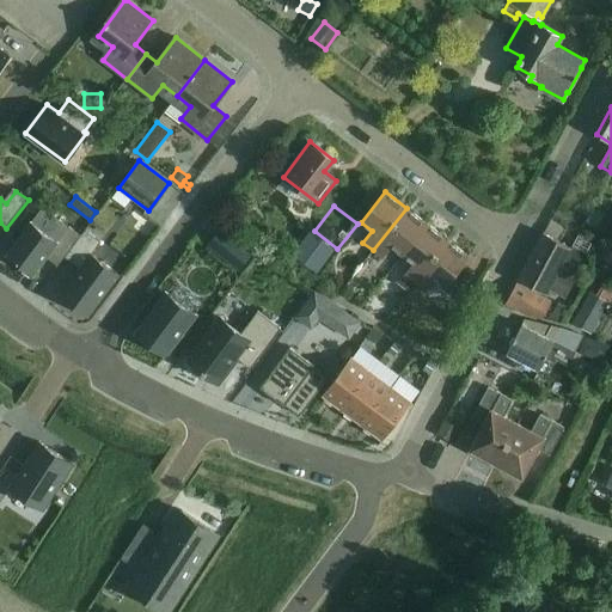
[(403,255),(427,224),(407,208),(373,250),(383,258),(392,246),(403,255)]
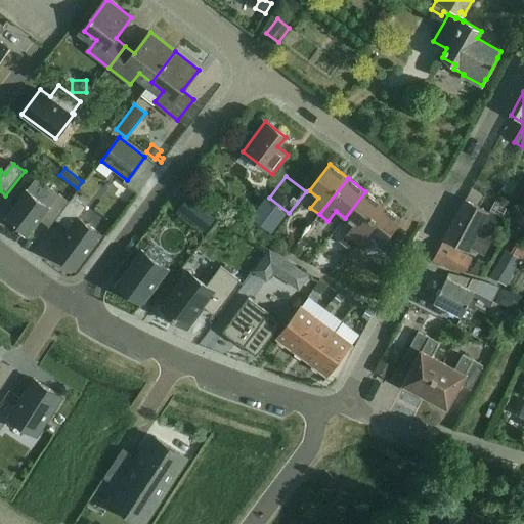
[(50,207),(27,189),(5,218),(29,235),(50,207)]
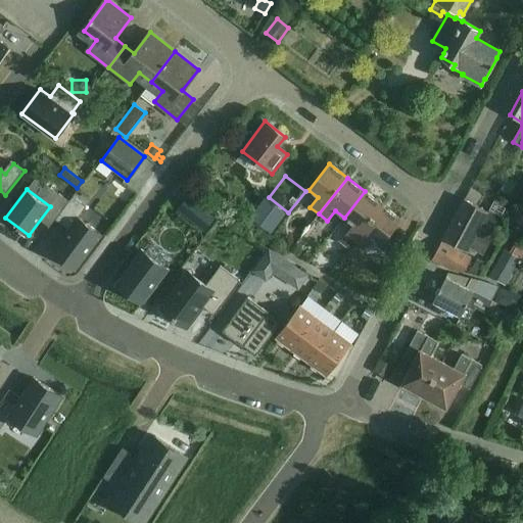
[(353,241),(382,205),(365,191),(344,218),(352,225),(345,235),(353,241)]
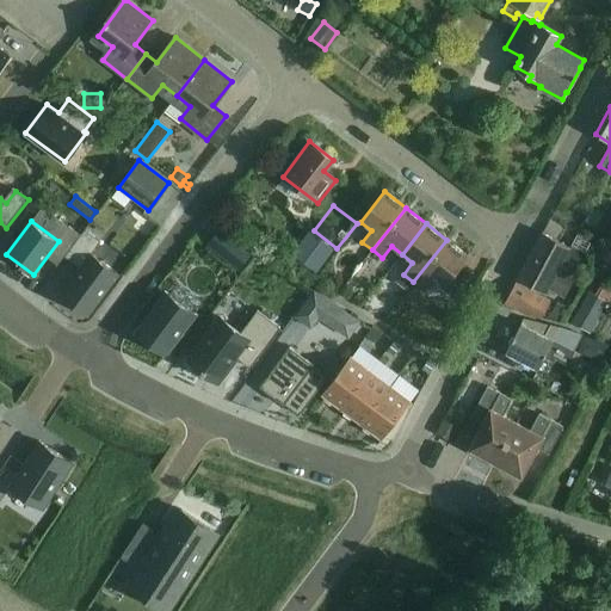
[(222,228),(209,246),(240,271),(254,253),(222,228)]
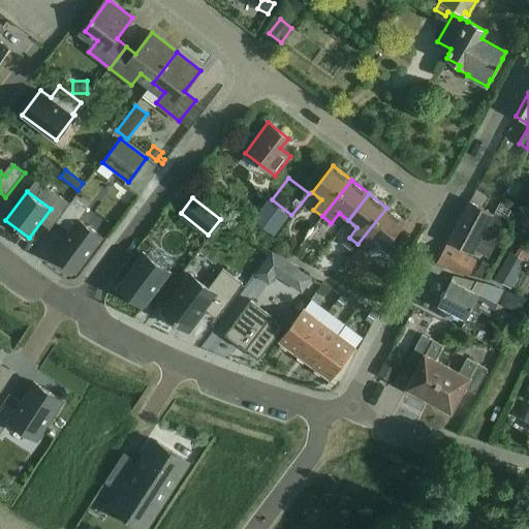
[(69,231),(52,255),(76,274),(102,238),(78,219),(86,208),(73,198),(56,222),(69,231)]
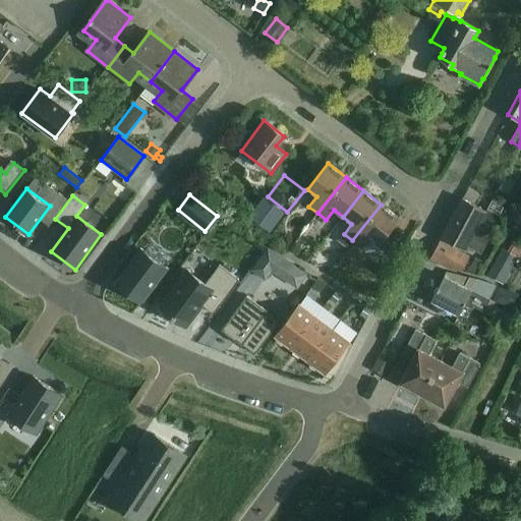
[(265,197),(248,218),(269,233),(284,213),(265,197)]
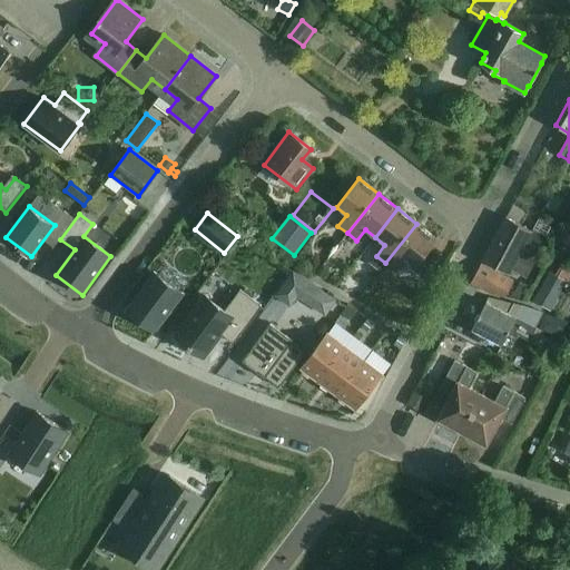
[(510,271),(531,232),(505,217),(483,261),(509,274),(510,271)]
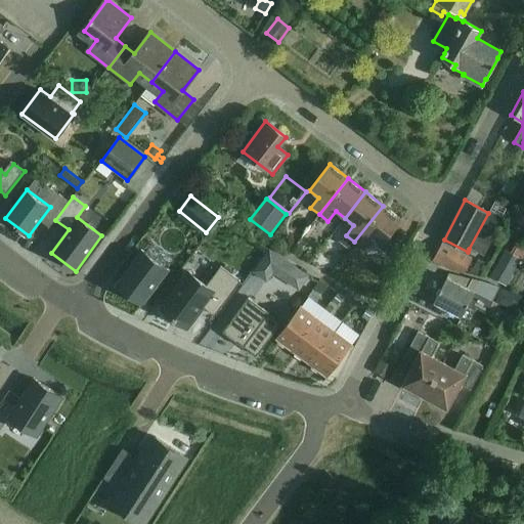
[(383,206),(354,242),(363,249),(370,238),(380,246),(401,219),(383,206)]
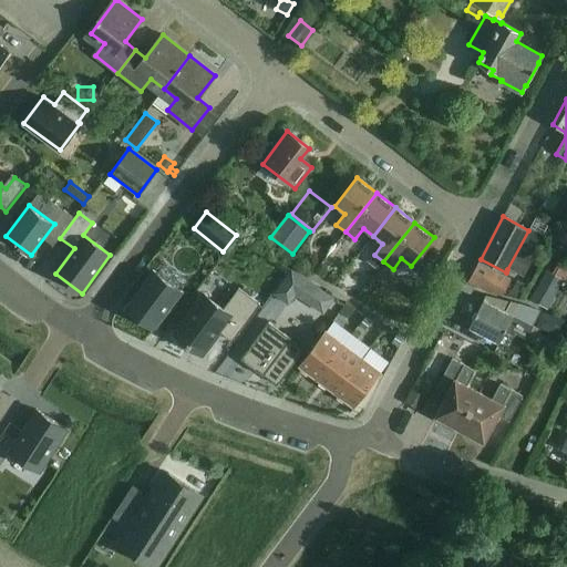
[(566,223),(557,239),(566,245),(566,241),(566,223)]
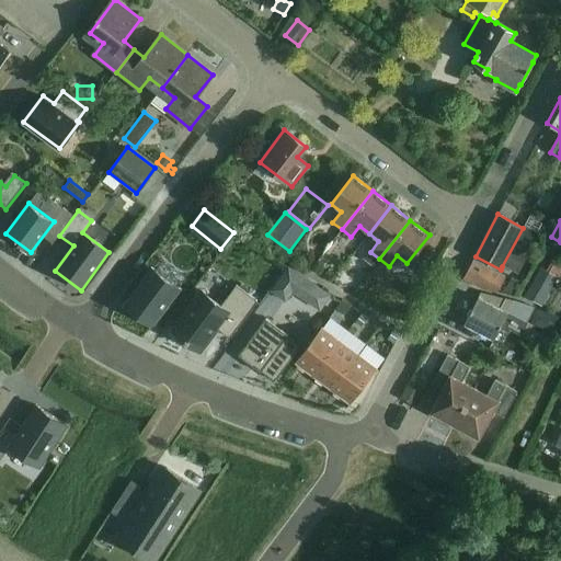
[(523,228),(502,266),(516,274),(538,235),(524,227),(523,228)]
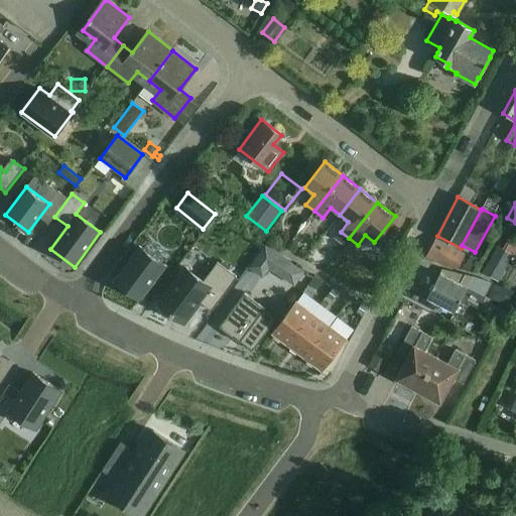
[(435,239),(427,256),(442,264),(458,268),(464,254),(435,239)]
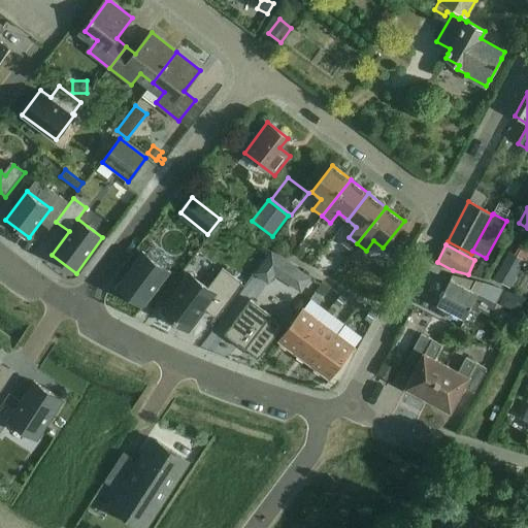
[(395,250),(384,264),(393,272),(405,258),(395,250)]
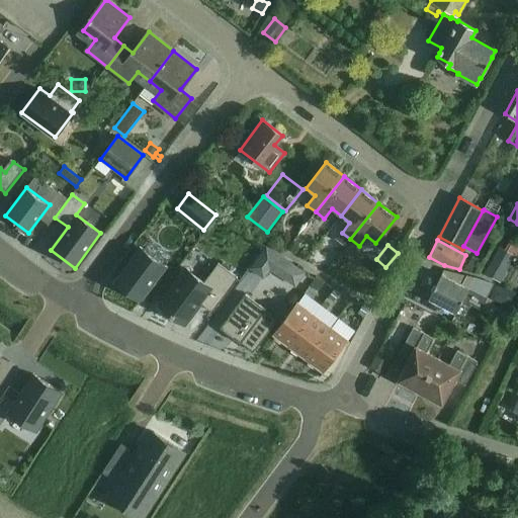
[(266,247),(250,268),(263,278),(280,256),(266,247)]
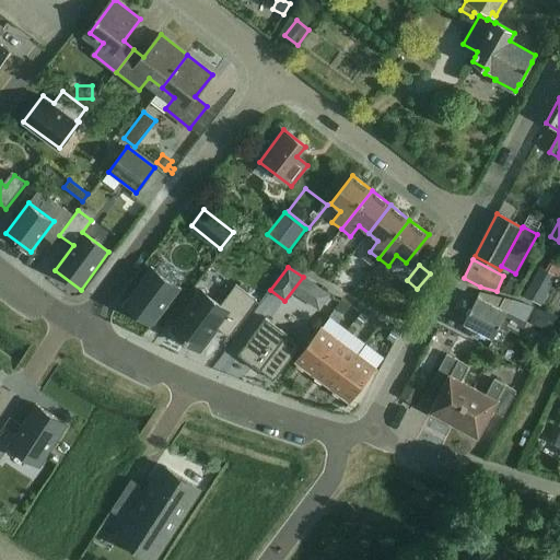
[(152,268),(125,305),(151,325),(178,288),(152,268)]
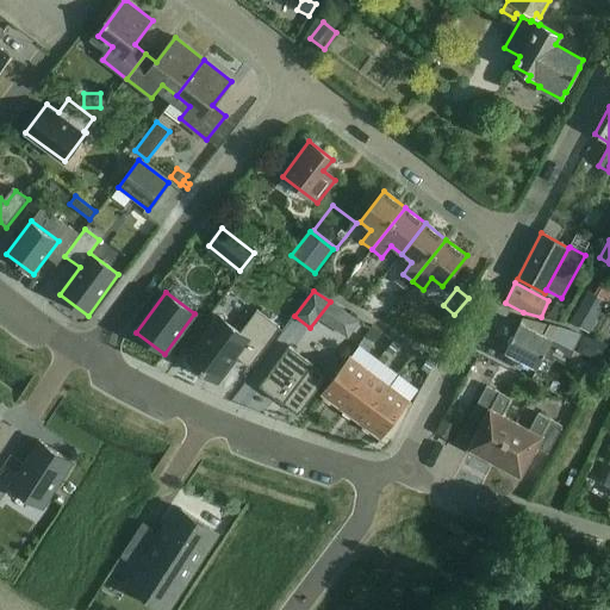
[(589,332),(607,302),(589,292),(571,323),(589,332)]
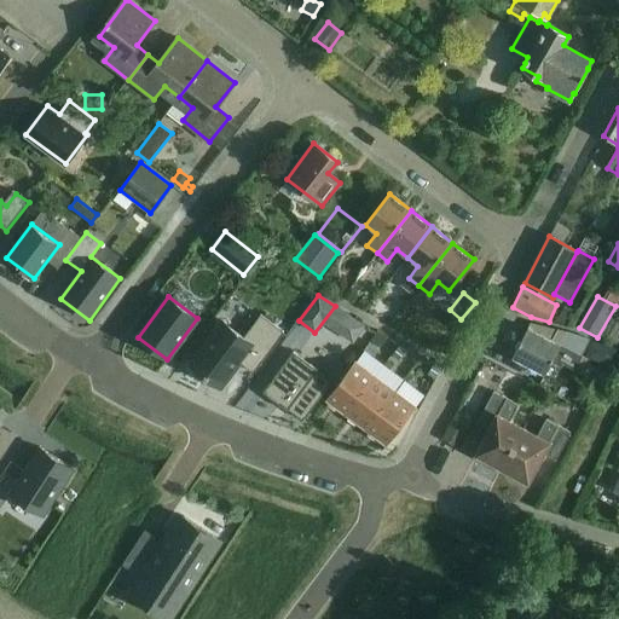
[(565,306),(557,320),(568,327),(576,312),(565,306)]
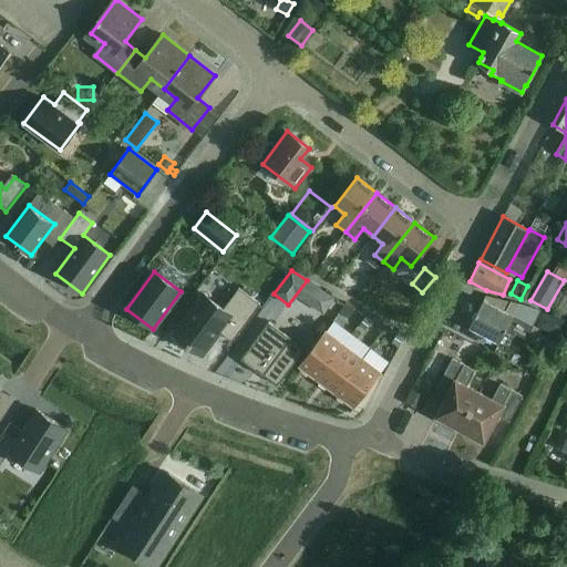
[(204,295),(174,334),(203,356),(219,332),(233,341),(260,303),(239,288),(223,309),(204,295)]
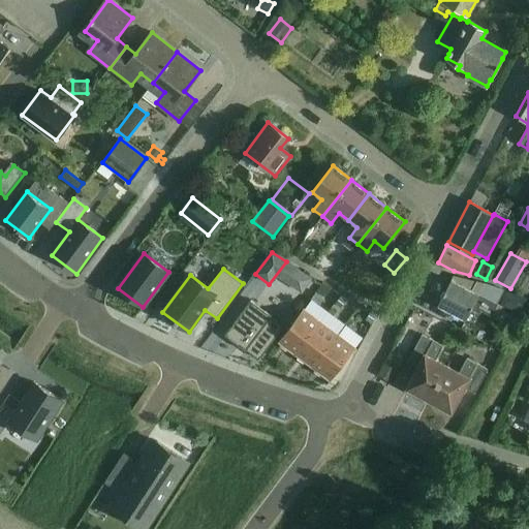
[(298,270),(287,283),(302,292),(311,278),(298,270)]
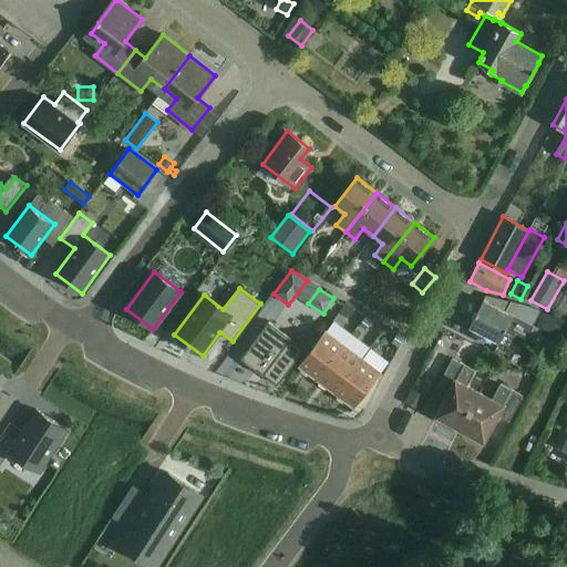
[(518,305),(513,316),(484,301),(471,327),(500,342),(505,332),(514,337),(516,332),(527,338),(528,336),(533,339),(538,329),(533,326),(540,311),(518,305)]
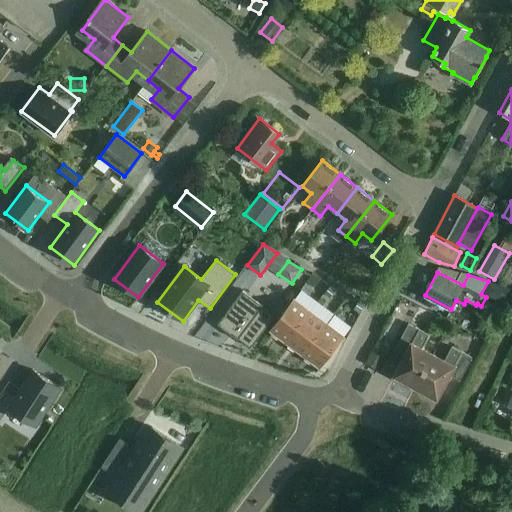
[(311,273),(306,281),(314,286),(319,278),(312,273),(311,273)]
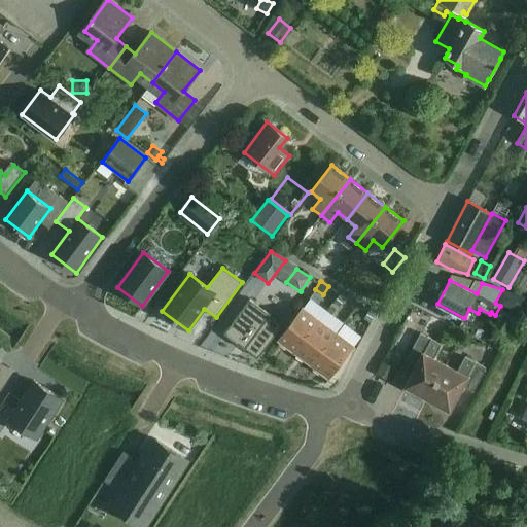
[(352,283),(341,300),(354,308),(365,291),(352,283)]
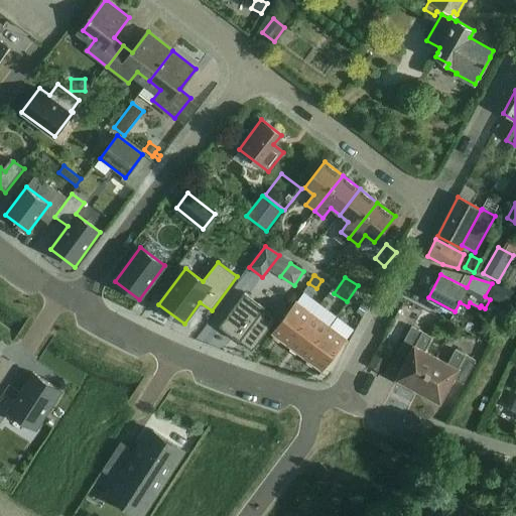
[(245,292),(219,327),(240,343),(241,342),(253,351),(277,317),(265,309),(265,308),(245,292)]
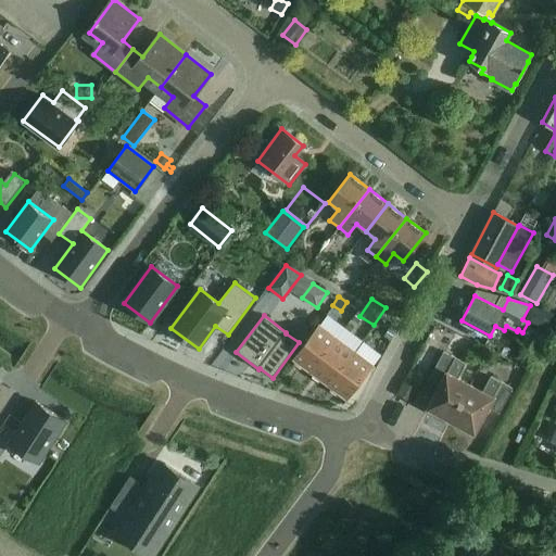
[(292,359),(311,373),(337,338),(318,325),(292,359)]
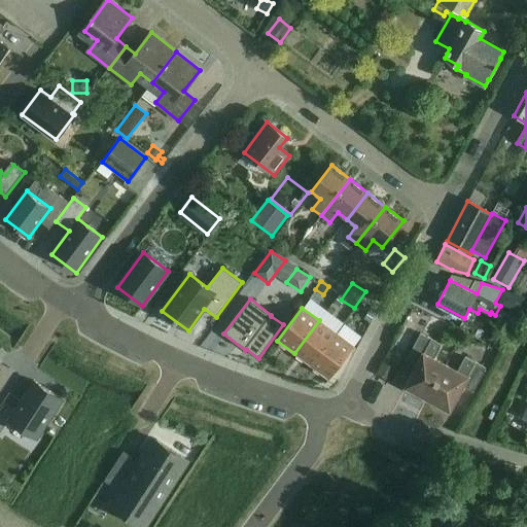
[(369,310),(363,319),(371,322),(374,317),(375,314),(369,310)]
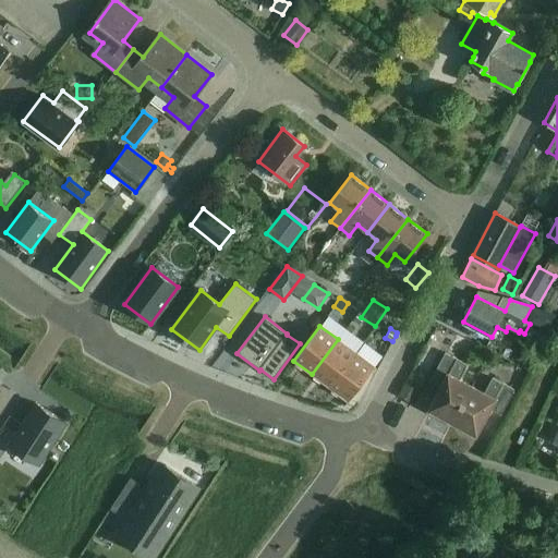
[(312,374),(330,388),(356,353),(338,339),(312,374)]
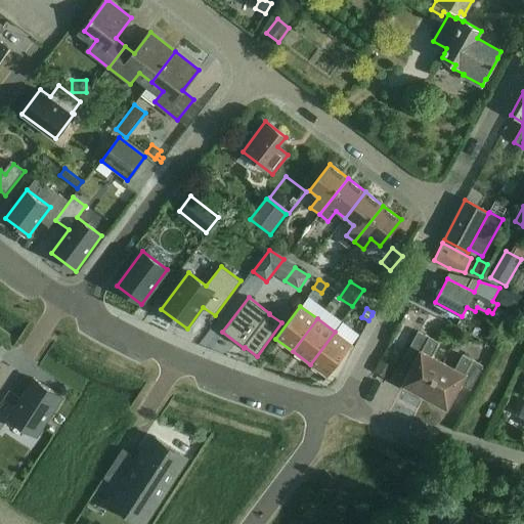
[(492,330),(485,343),(498,349),(505,335),(492,330)]
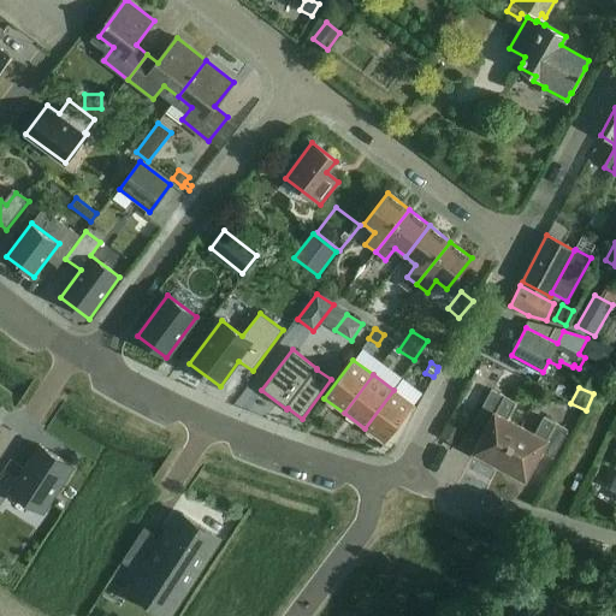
[(413,404),(394,390),(365,428),(385,443),(413,404)]
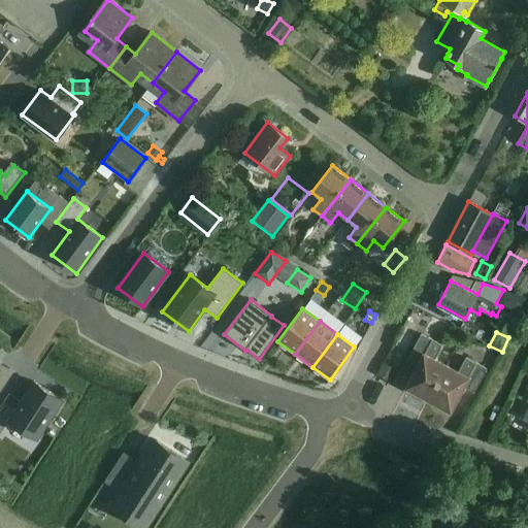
[(430,399),(448,366),(435,360),(443,345),(422,334),(409,358),(421,364),(408,388),(411,390),(413,393),(424,398),(427,397),(430,399)]
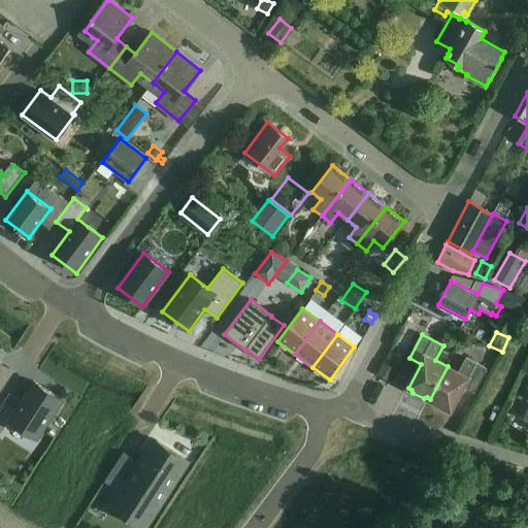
[(448,366),(430,399),(433,400),(434,404),(444,409),(449,408),(452,410),(464,387),(475,393),(488,369),(467,358),(459,372),(448,366)]
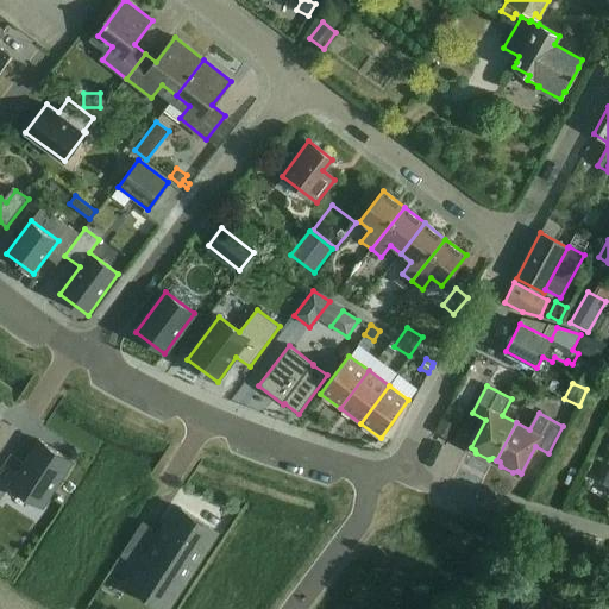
[(451,441),(458,427),(441,419),(434,433),(451,441)]
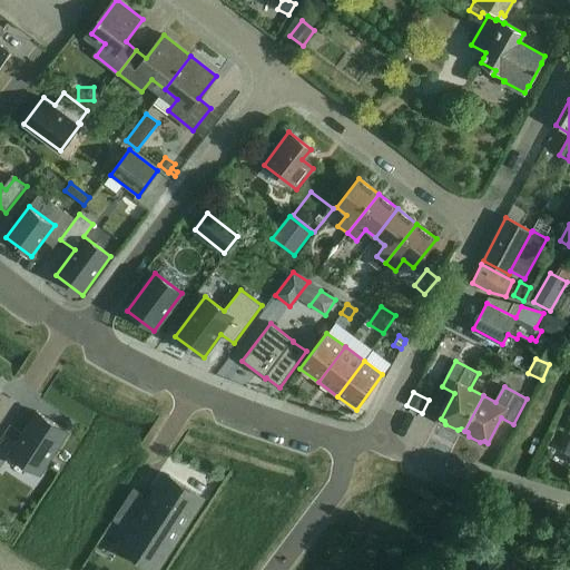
[(68,433),(36,412),(17,442),(6,435),(0,442),(0,467),(9,454),(40,474),(68,433)]
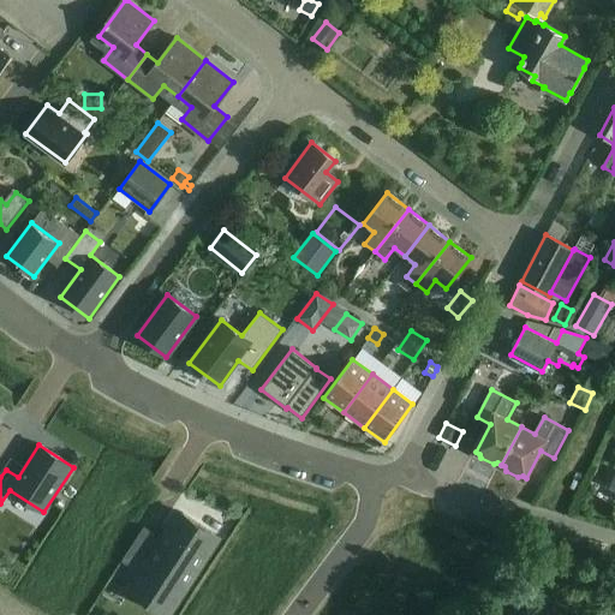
[(218,536),(181,513),(169,531),(175,535),(169,543),(159,536),(159,537),(163,541),(138,579),(174,603),(218,536)]
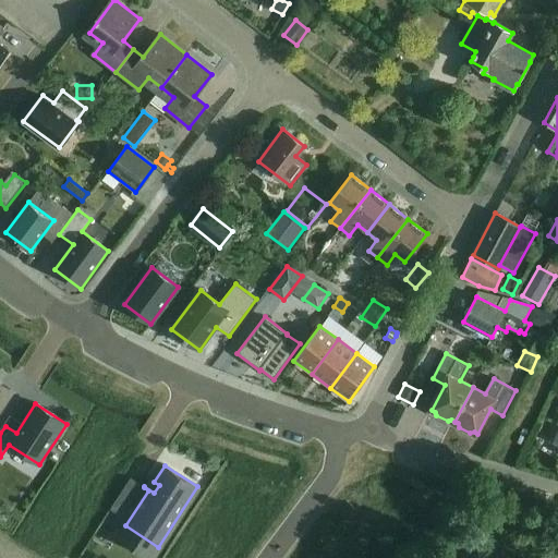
[(130,480),(110,509),(120,516),(138,485),(130,480)]
